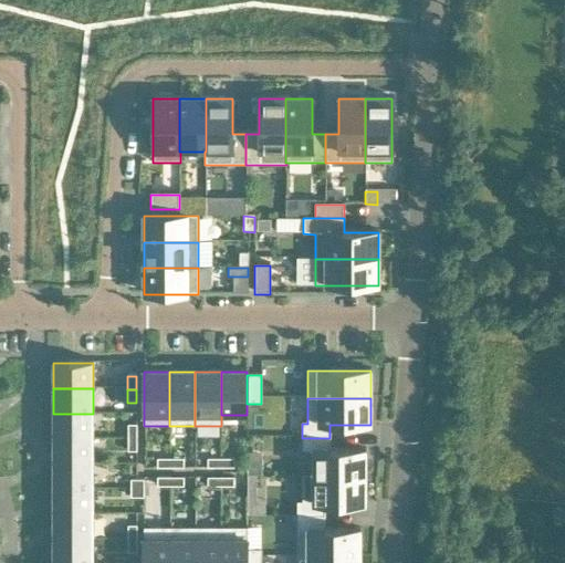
[(53,439),(93,439),(93,414),(53,414),(53,439)]
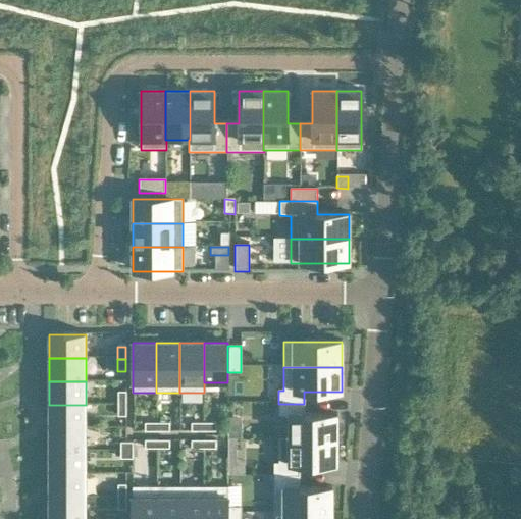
[(117,393),(117,405),(125,405),(125,393),(117,393)]
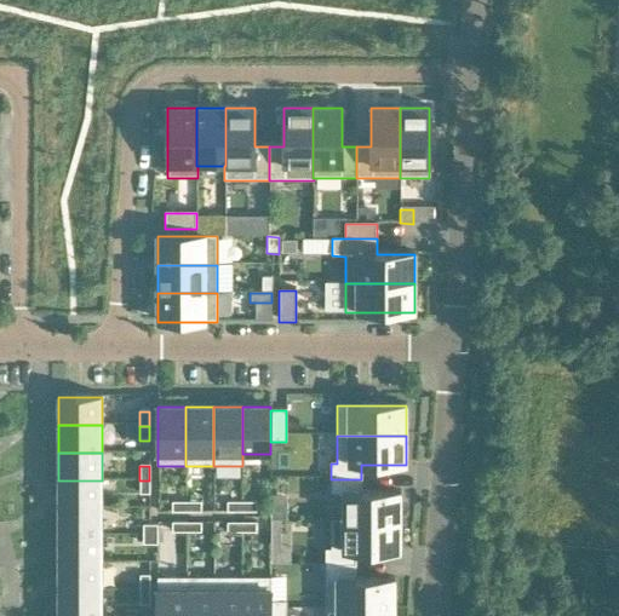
[(342,494),(342,520),(342,522),(400,523),(400,493),(361,493),(361,479),(331,479),(331,494),(342,494)]
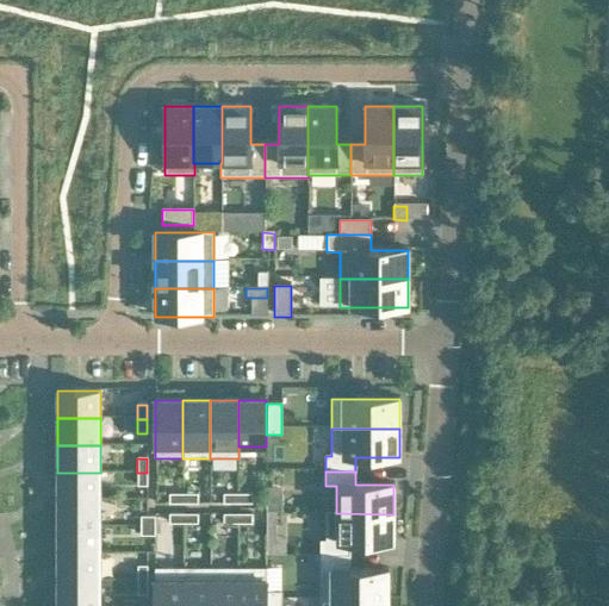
[(57,473),(57,500),(100,500),(100,473),(57,473)]
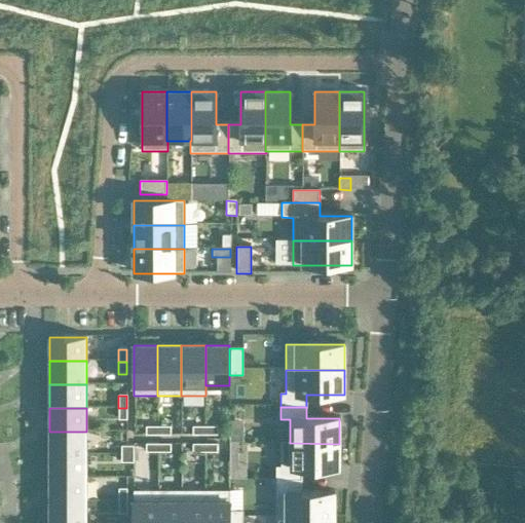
[(118,420),(126,420),(126,408),(118,408),(118,420)]
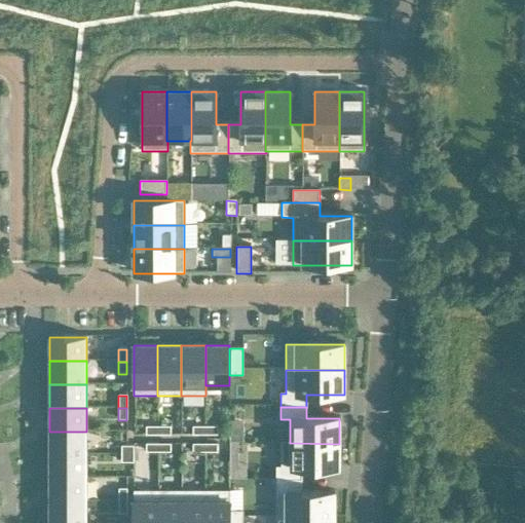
[(145,436),(157,436),(157,427),(145,427),(145,436)]
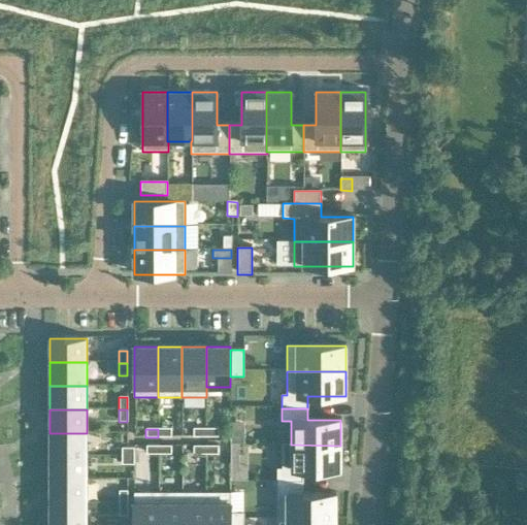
[(170,437),(170,429),(158,429),(158,437),(170,437)]
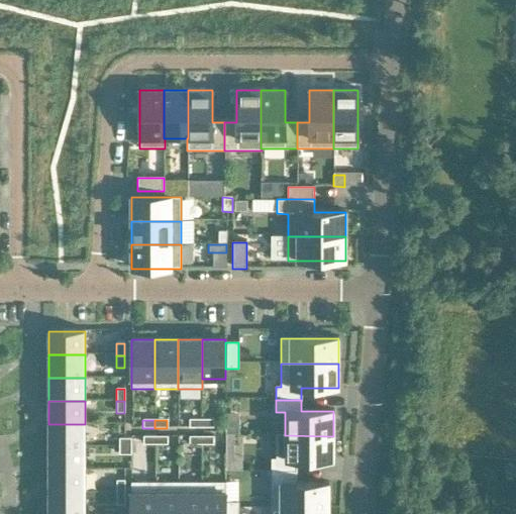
[(201,428),(201,420),(189,420),(189,428),(201,428)]
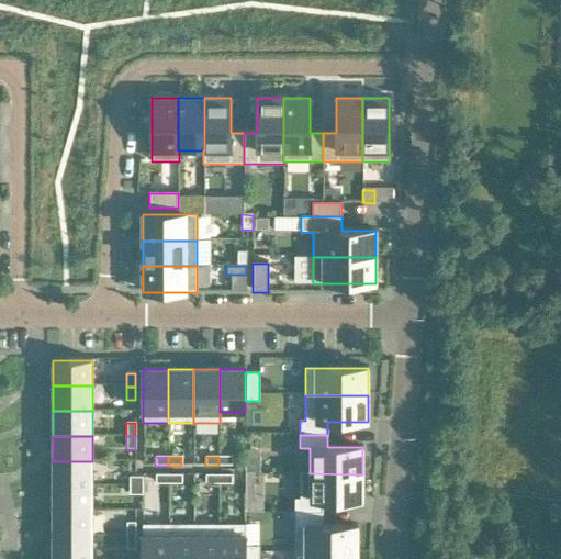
[(219,466),(232,466),(232,457),(219,457),(219,466)]
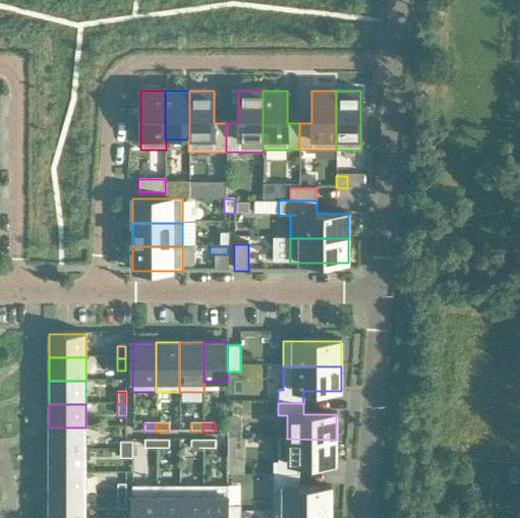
[(49,427),(49,451),(85,451),(85,427),(49,427)]
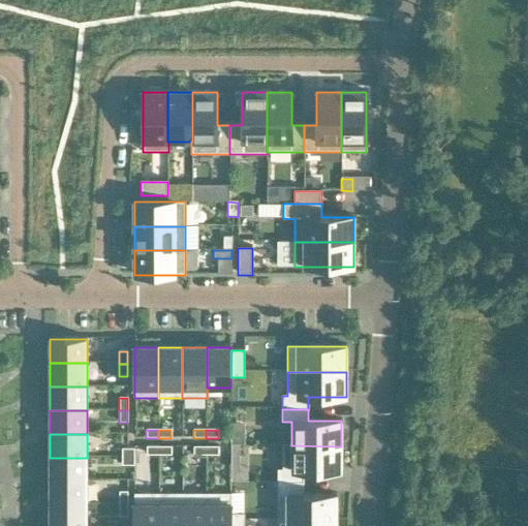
[(341,471),(341,446),(291,445),(291,444),(282,444),(282,470),(277,470),(277,484),(303,484),(303,471),(341,471)]
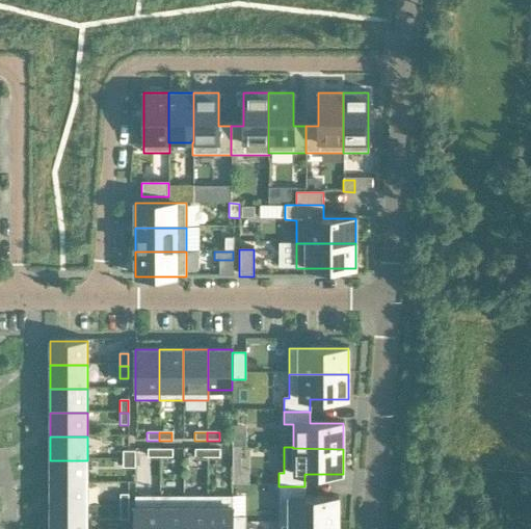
[(159,458),(160,450),(147,450),(147,458),(159,458)]
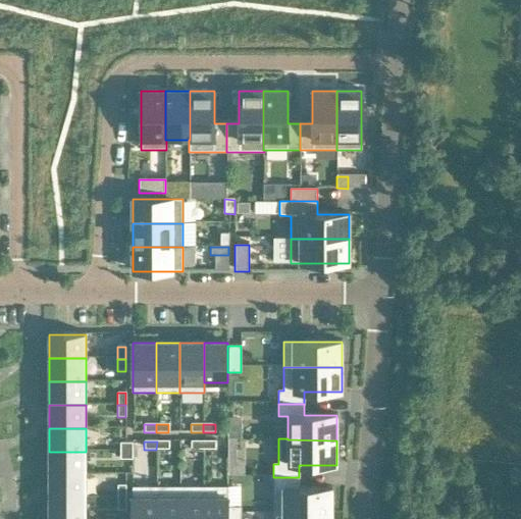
[(157,442),(156,450),(169,450),(169,442),(157,442)]
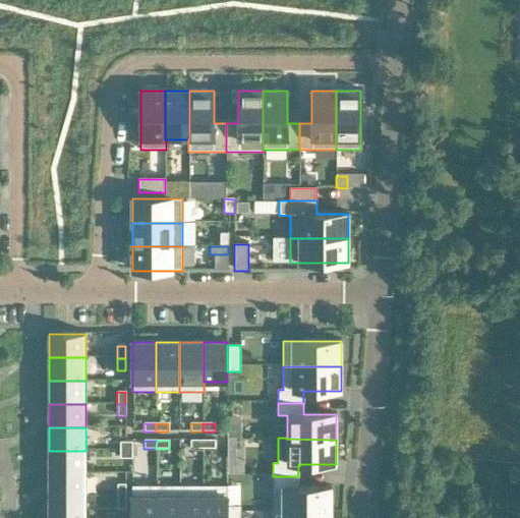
[(190,449),(203,449),(203,441),(190,441),(190,449)]
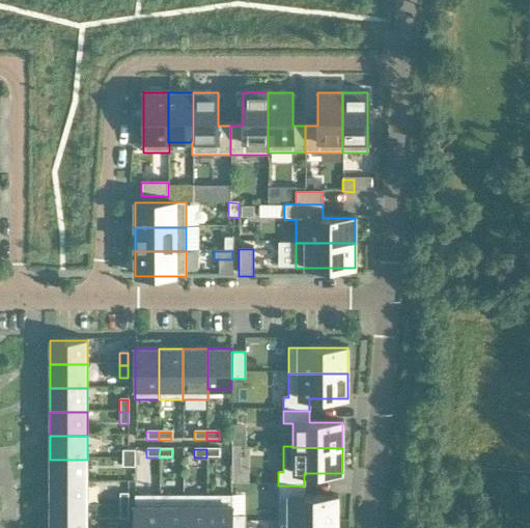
[(206,449),(206,457),(219,457),(219,449),(206,449)]
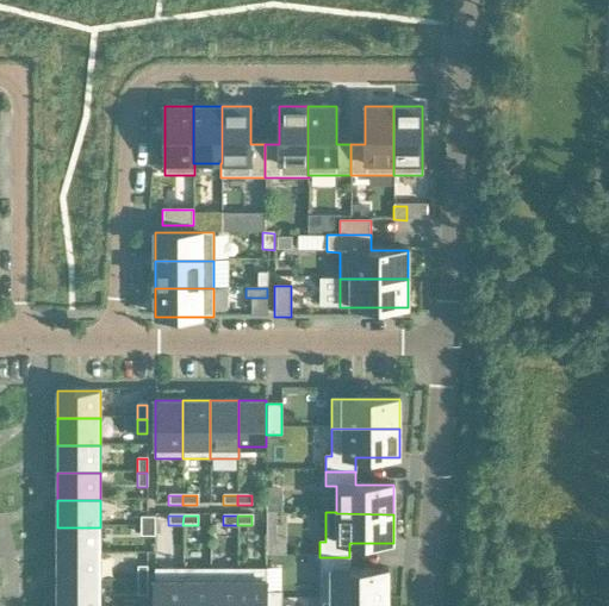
[(141,518),(141,528),(155,528),(155,518),(147,518),(141,518)]
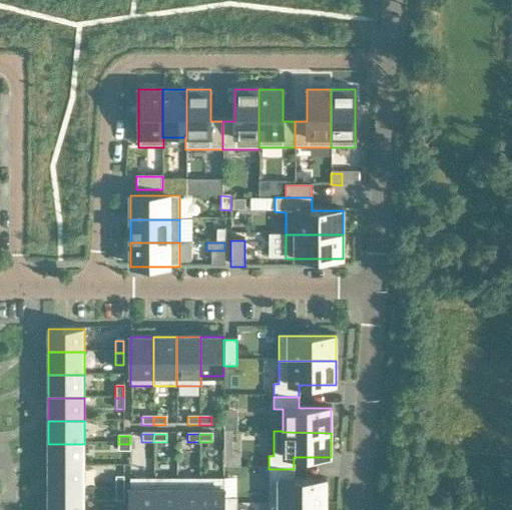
[(48,444),(48,467),(84,467),(84,444),(48,444)]
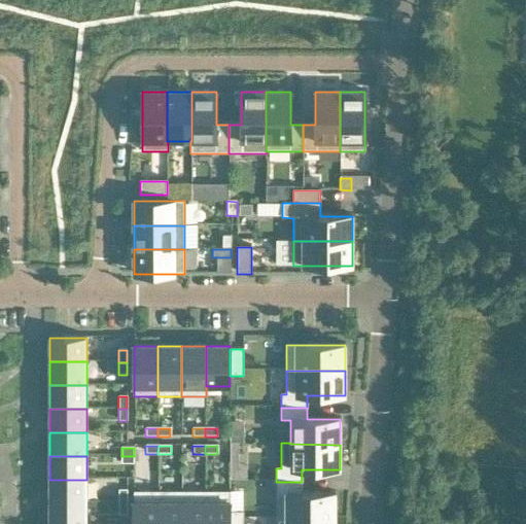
[(121,464),(134,464),(134,456),(121,456),(121,464)]
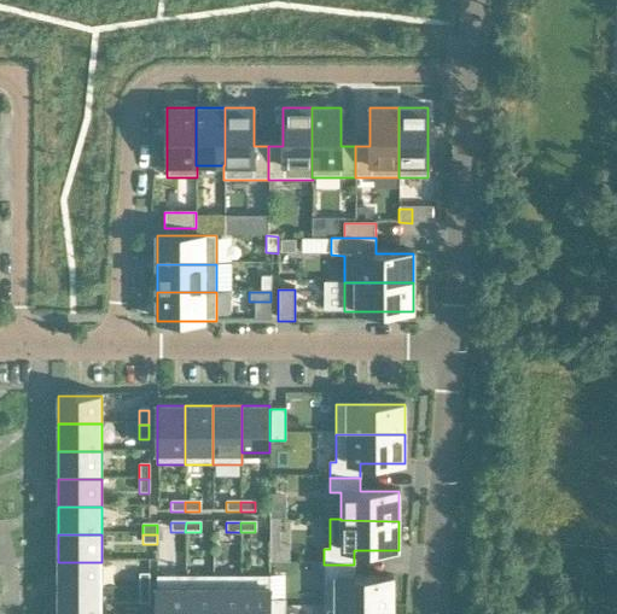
[(58,562),(58,590),(102,590),(102,562),(58,562)]
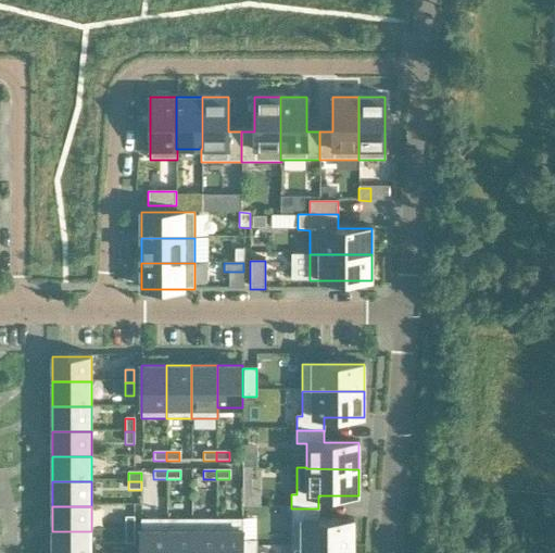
[(291,508),(291,547),(354,548),(354,520),(318,522),(318,508),(291,508)]
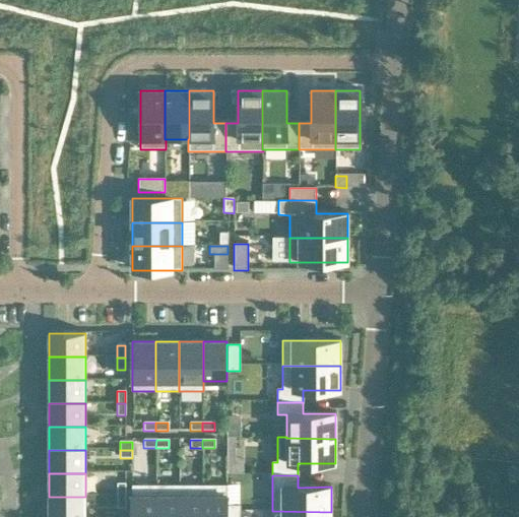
[(117,485),(117,497),(125,497),(125,485),(117,485)]
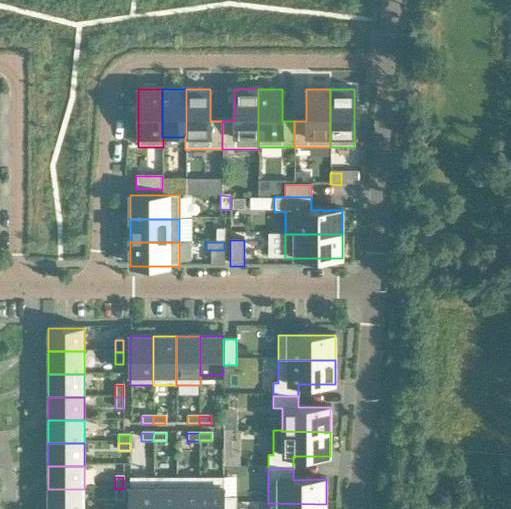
[(152,508),(153,478),(130,478),(129,508),(152,508)]
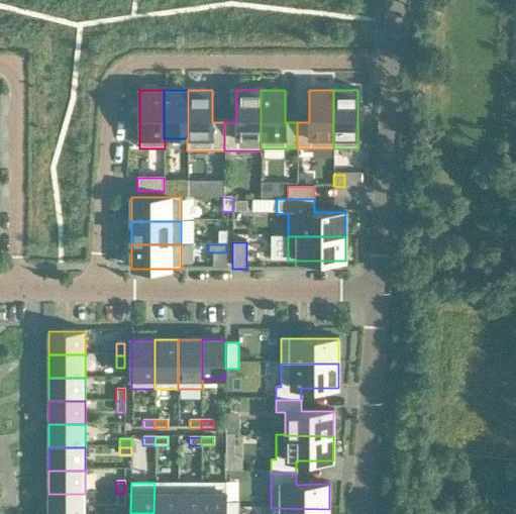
[(178,513),(178,483),(155,483),(153,513),(178,513)]
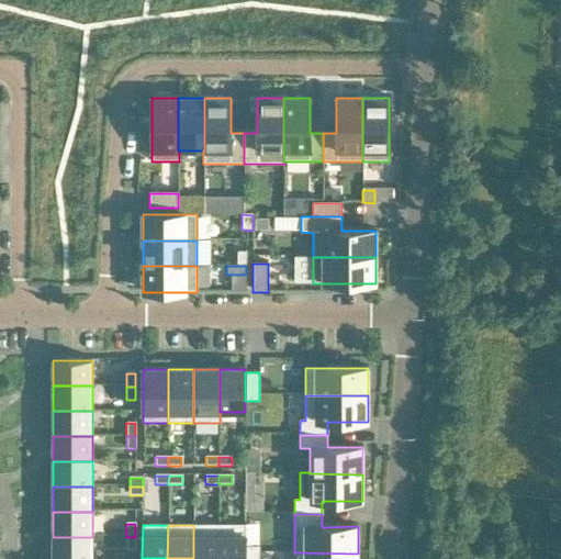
[(193,525),(193,558),(219,558),(220,525),(193,525)]
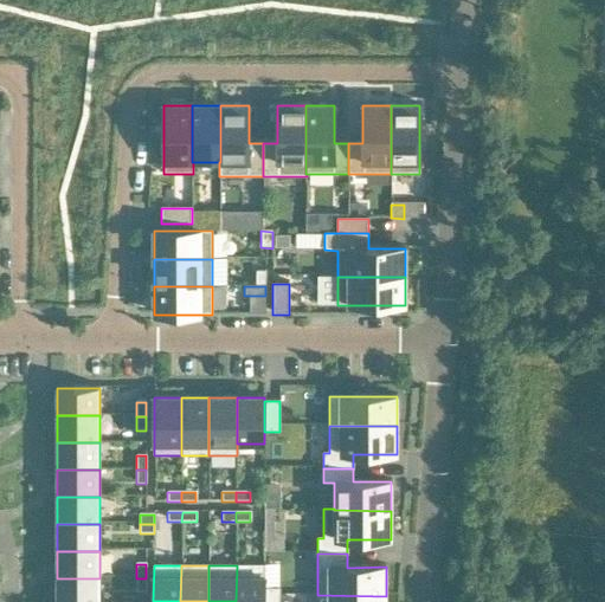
[(263,601),(264,589),(264,565),(237,565),(236,601),(263,601)]
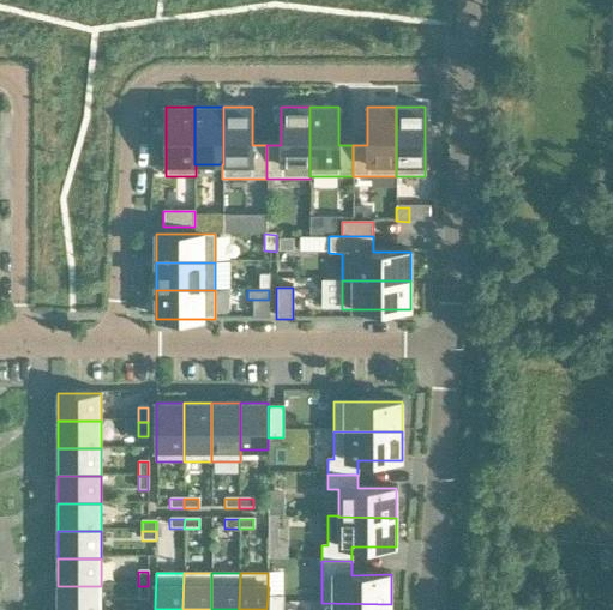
[(58,586),(56,609),(100,609),(101,586),(58,586)]
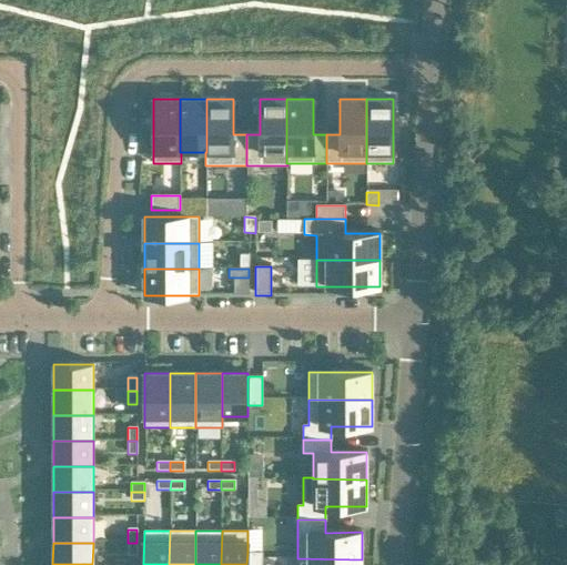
[(128,556),(137,556),(137,543),(128,543),(128,556)]
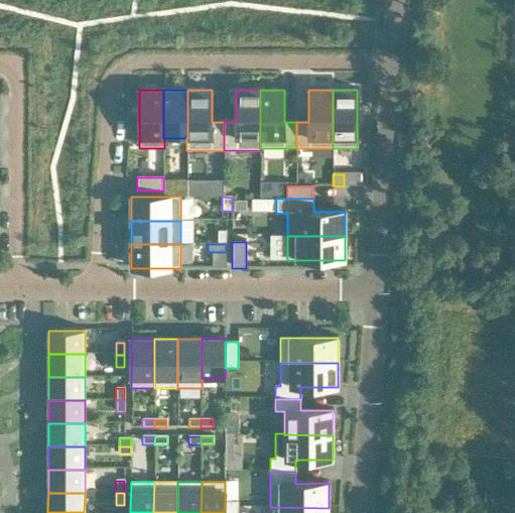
[(225,502),(224,512),(237,512),(238,502),(225,502)]
